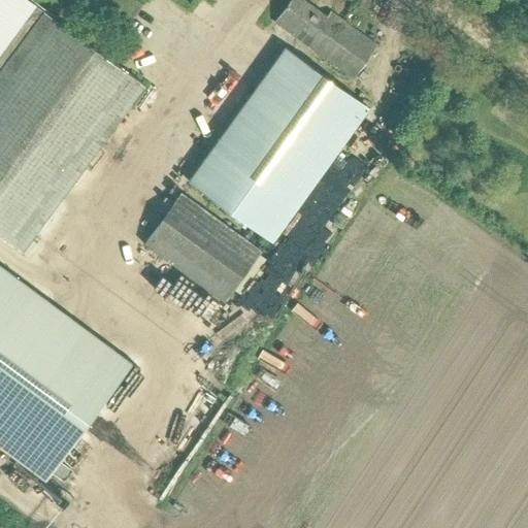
[(0,0),(0,72),(44,12),(27,0),(0,0)]
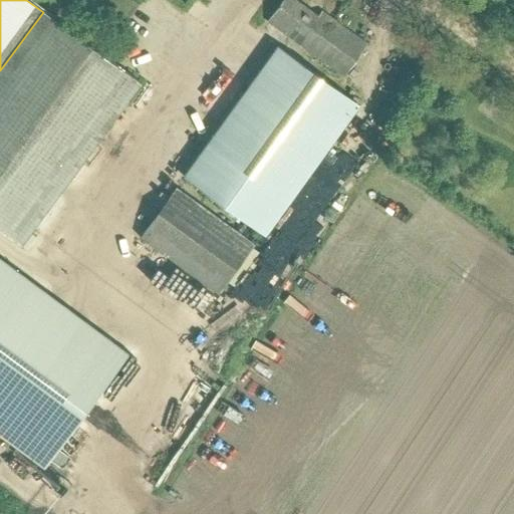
[(69,0),(66,5),(104,34),(115,19),(90,0),(69,0)]
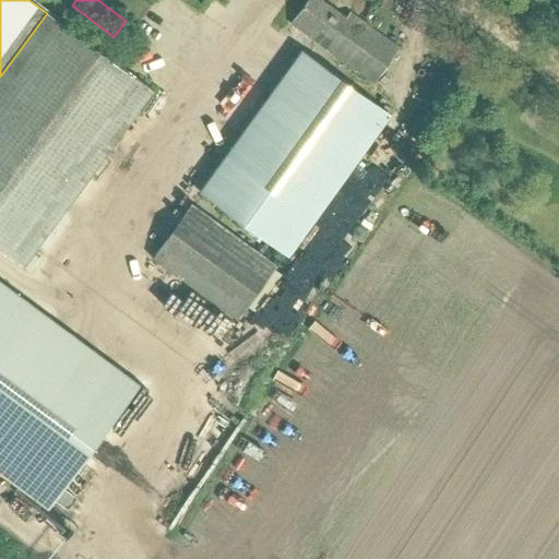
[(47,13),(0,76),(0,250),(21,265),(150,90),(47,13)]
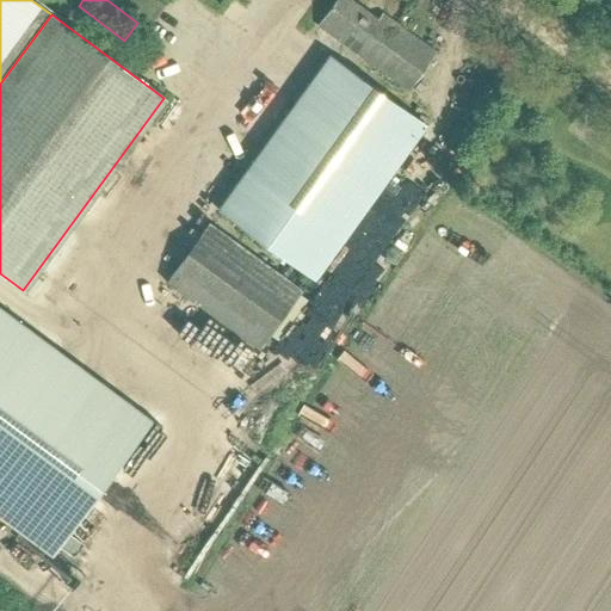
[(425,125),(329,56),(218,209),(314,278),(425,125)]
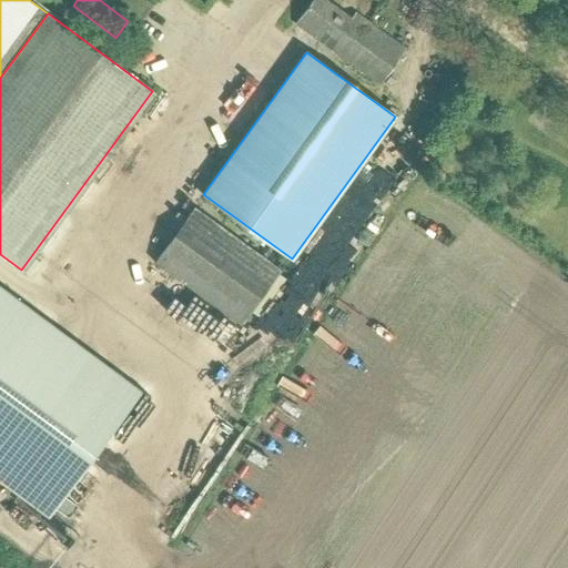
[(281,269),(194,206),(154,262),(241,324),(281,269)]
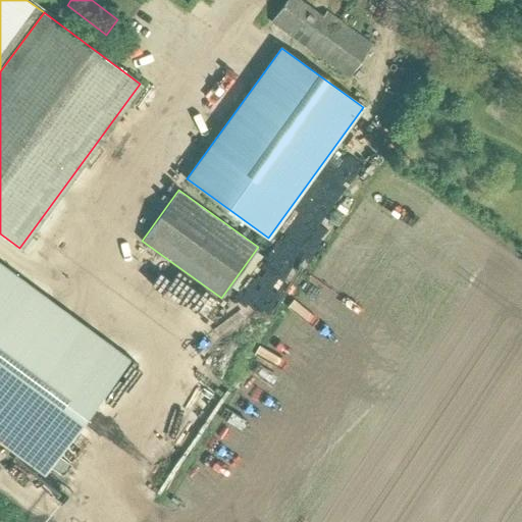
[(131,360),(0,262),(0,441),(45,475),(131,360)]
